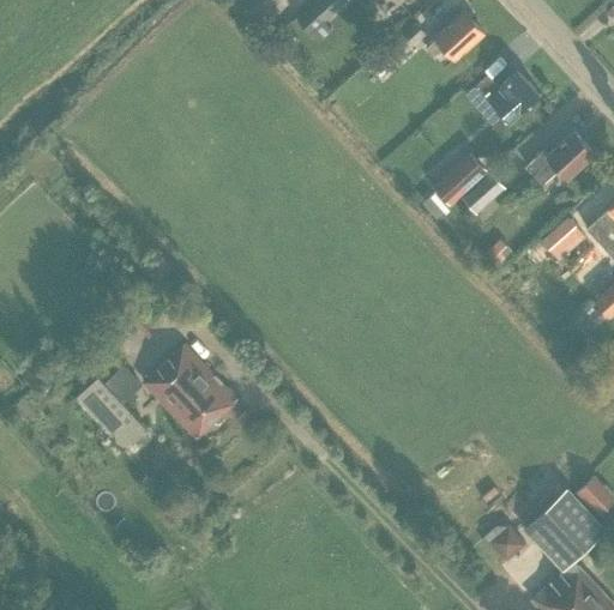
[(280,0),(246,0),(244,2),(259,19),(280,0)]
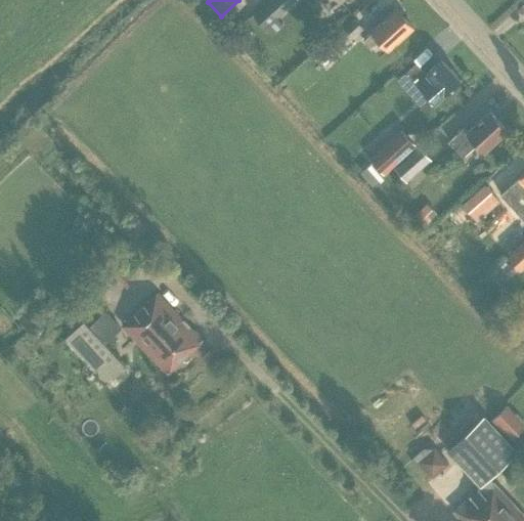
[(296,0),(271,0),(264,7),(276,19),(297,2),(296,0)]
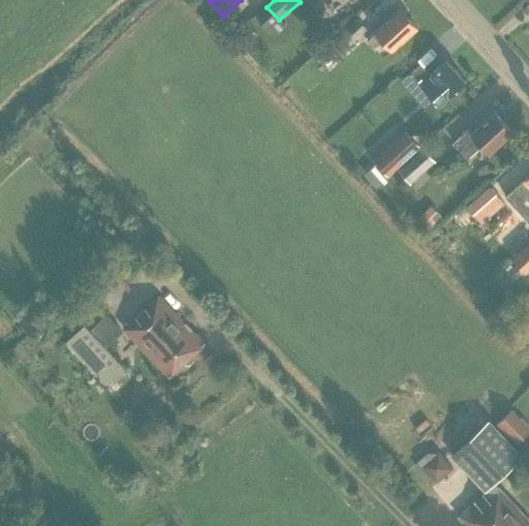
[(416,30),(399,11),(374,33),(375,35),(367,43),(374,51),(382,42),(392,53),(416,30)]
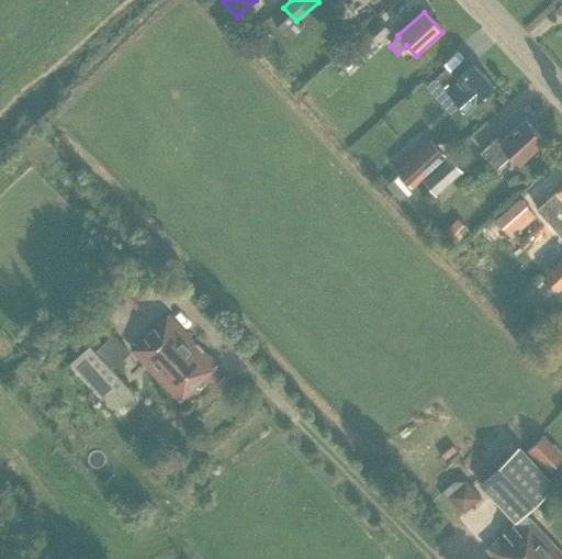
[(390,33),(380,22),(338,60),(347,70),(390,33)]
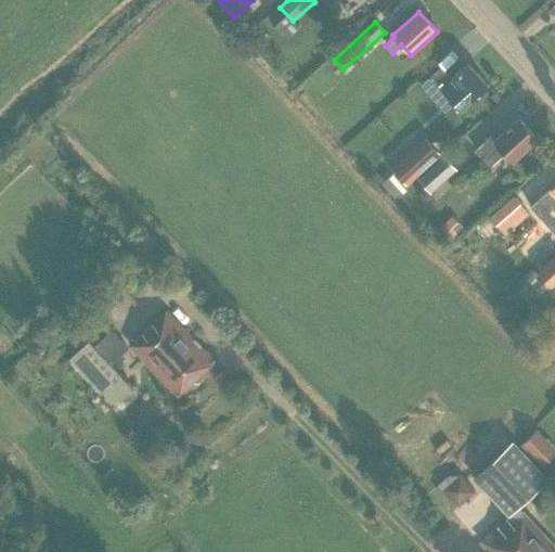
[(439,90),(459,112),(470,102),(488,87),(467,65),(451,80),(441,69),(421,87),(430,98),(439,90)]
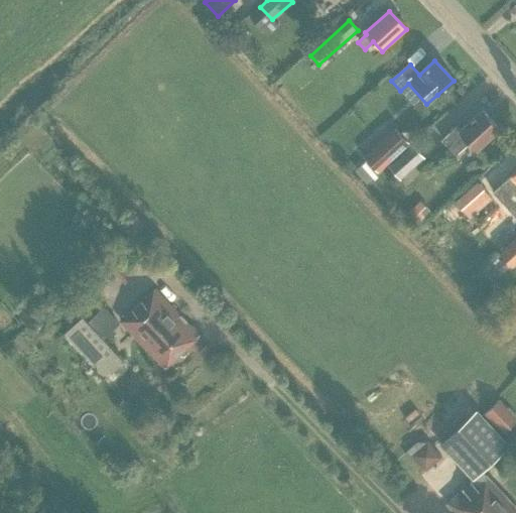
[(469,143),(477,151),(499,131),(482,112),(460,132),(456,128),(441,140),(456,156),(469,143)]
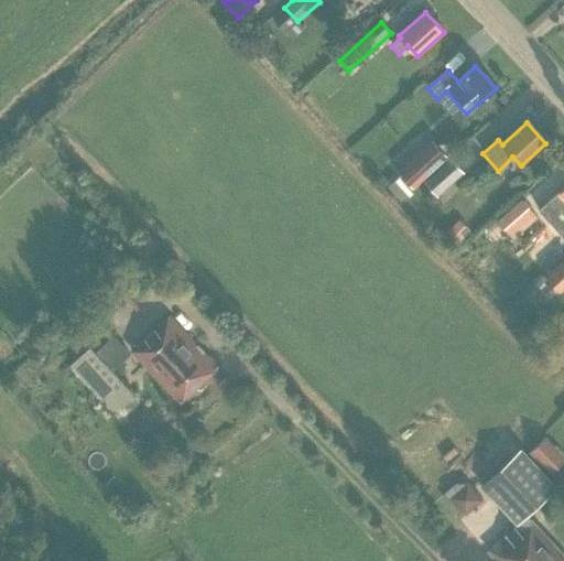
[(445,159),(432,144),(400,173),(413,187),(445,159)]
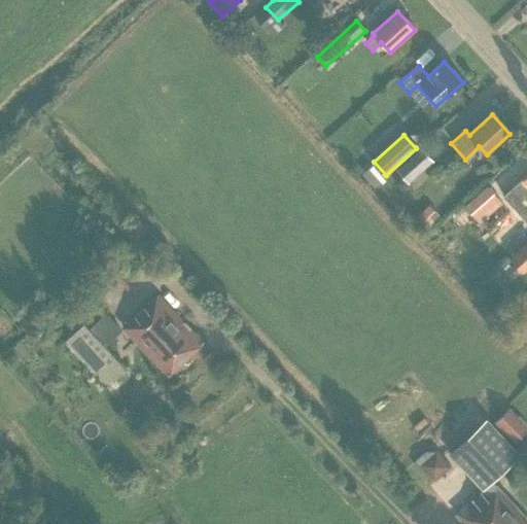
[(433,164),(421,149),(396,172),(409,186),(433,164)]
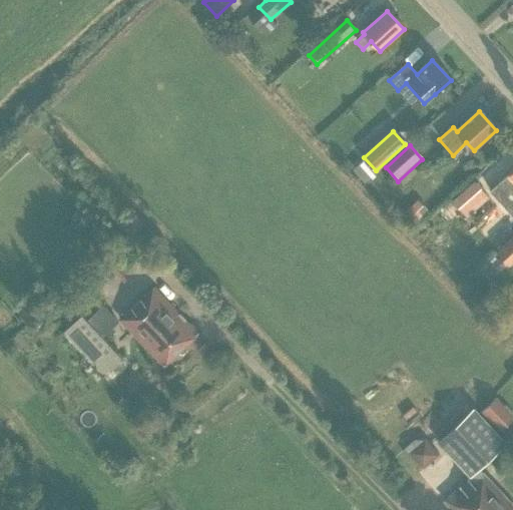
[(512,170),(489,192),(512,217),(512,216),(512,170)]
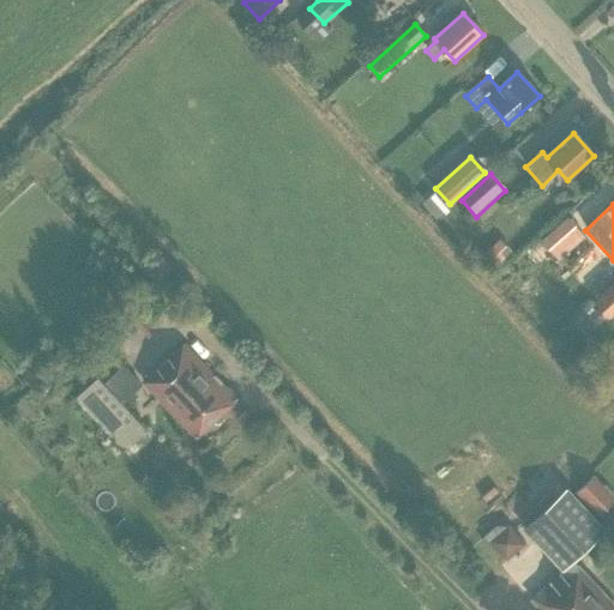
[(567,218),(540,241),(557,261),(584,239),(567,218)]
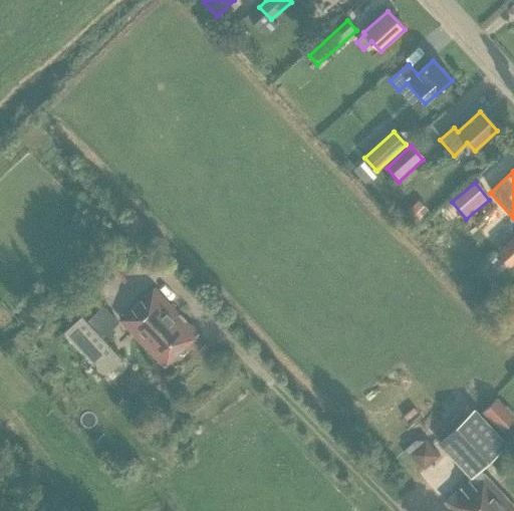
[(425,213),(437,202),(429,193),(417,205),(425,213)]
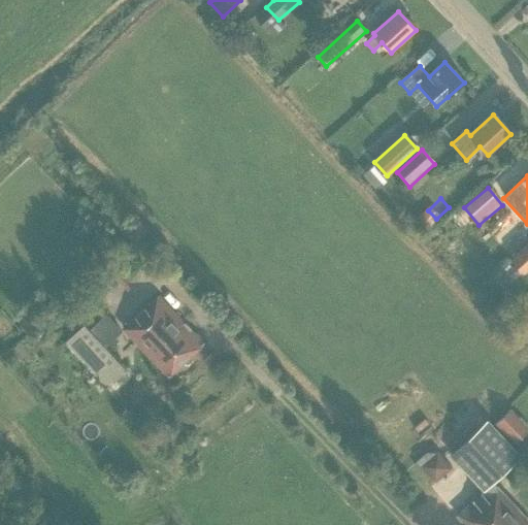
[(527,271),(527,243),(509,261),(524,275),(527,271)]
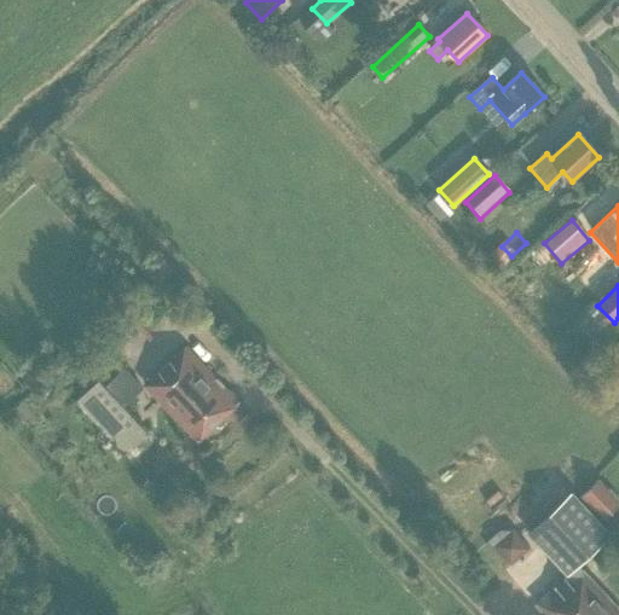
[(198,442),(238,405),(185,349),(145,387),(198,442)]
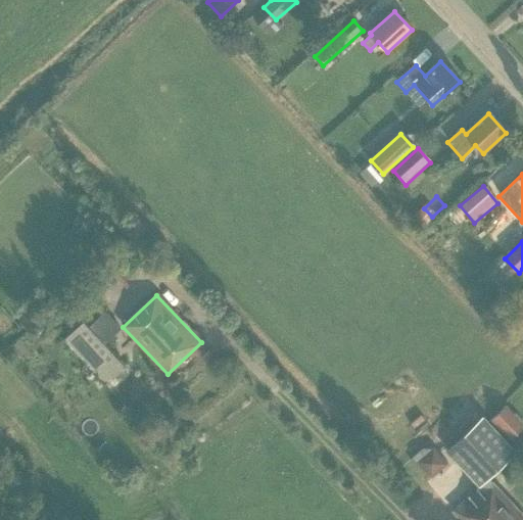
[(107,385),(125,368),(104,345),(122,328),(113,319),(110,321),(104,314),(88,329),(84,323),(65,340),(107,385)]
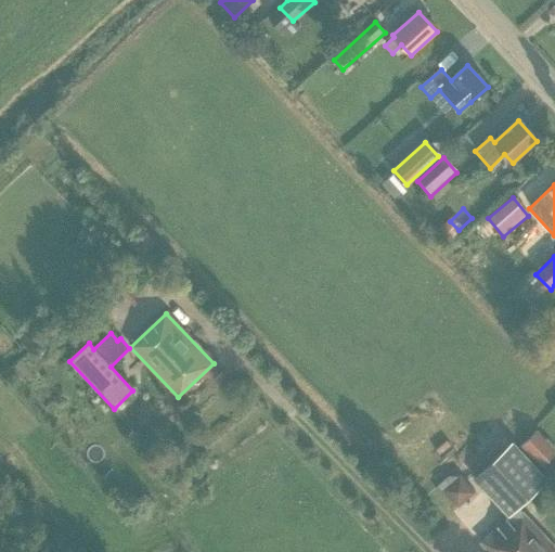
[(554,453),(554,448),(536,429),(519,447),(540,469),(554,453)]
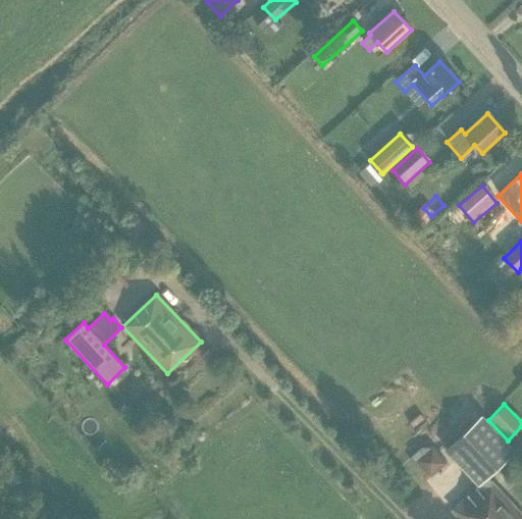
[(516,452),(481,415),(444,451),(477,487),(516,452)]
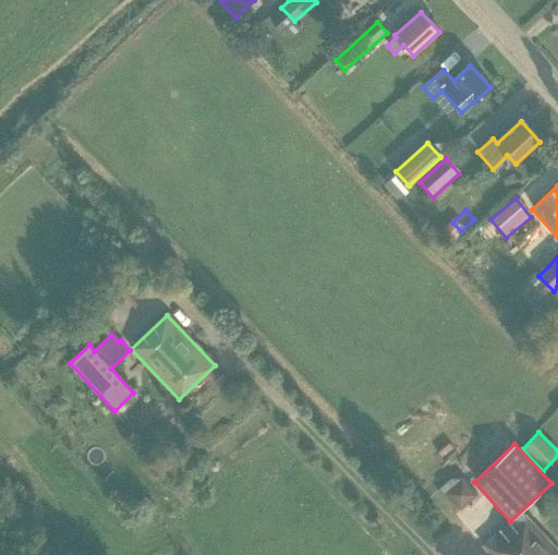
[(557,554),(557,551),(525,516),(513,528),(509,522),(482,547),(488,554),(557,554)]
